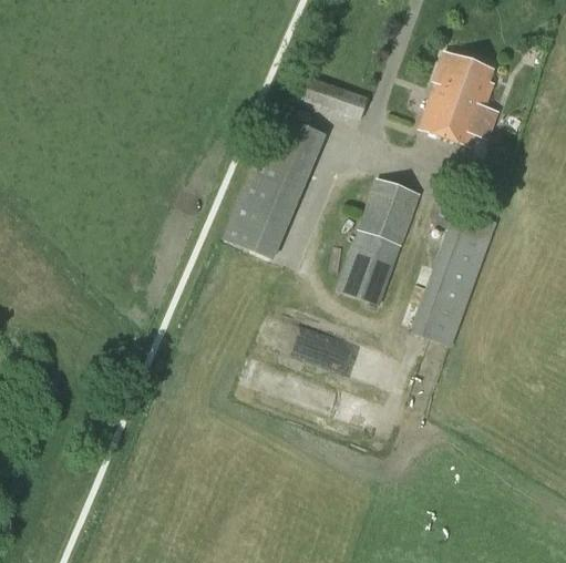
[(489,139),(498,110),(484,104),(493,82),(489,81),(493,69),(444,51),(434,81),(436,81),(420,126),(470,144),(474,133),(489,139)]
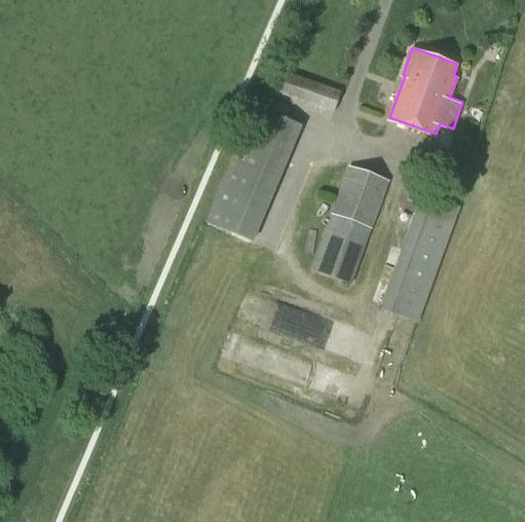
[(335,110),(342,89),(278,67),(271,88),(335,110)]
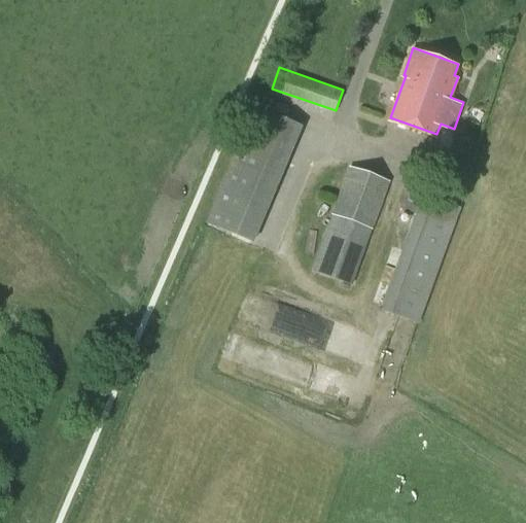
[(303,124),(272,110),(255,104),(206,219),(253,240),(254,238),(303,124)]
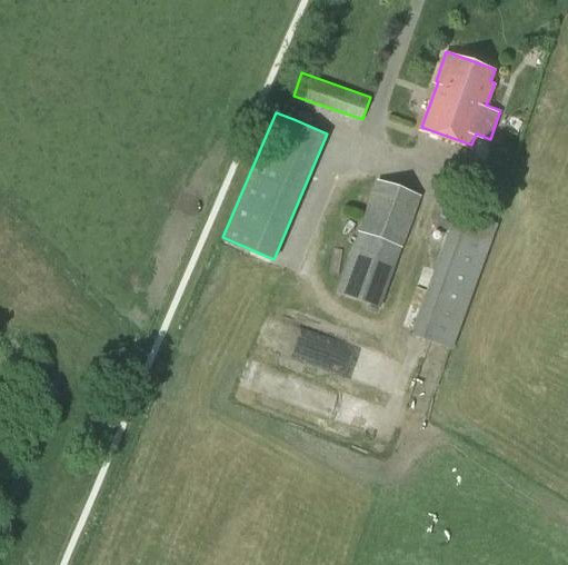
[(380,305),(422,194),(378,177),(337,288),(380,305)]
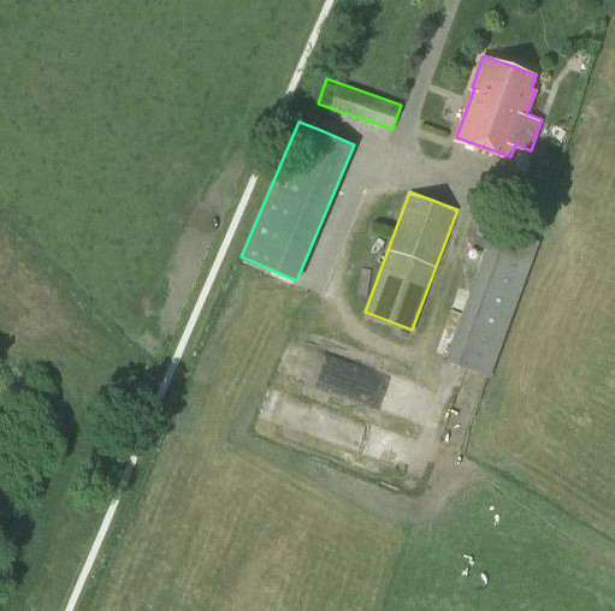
[(490,377),(539,239),(474,215),(467,237),(485,248),(445,360),(490,377)]
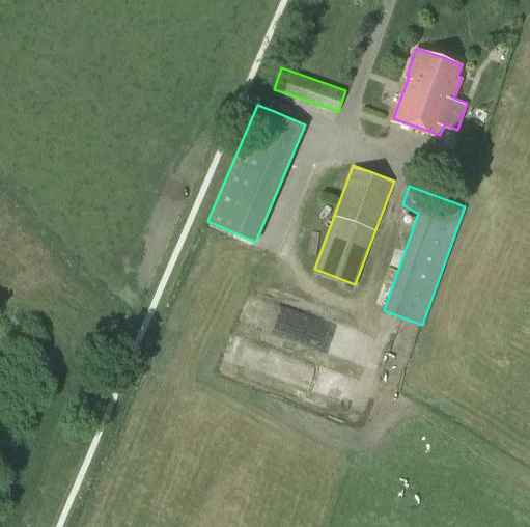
All buildings are outlined.
